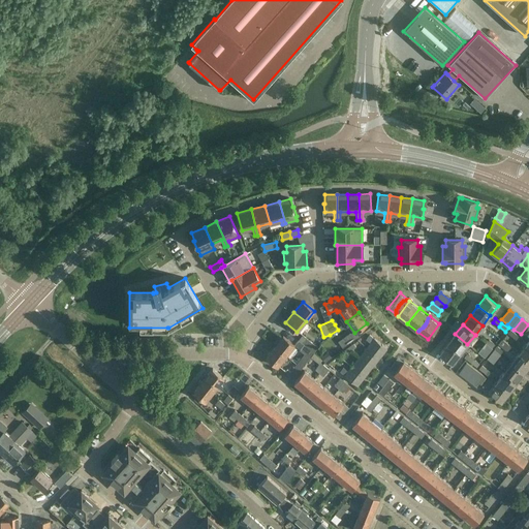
[(514,338),(517,335),(510,330),(507,334),(514,338)]
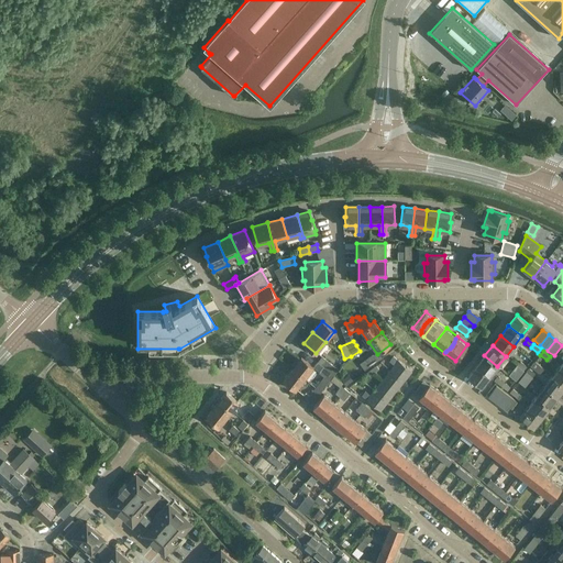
[(364,371),(379,361),(375,354),(373,354),(360,364),(364,371)]
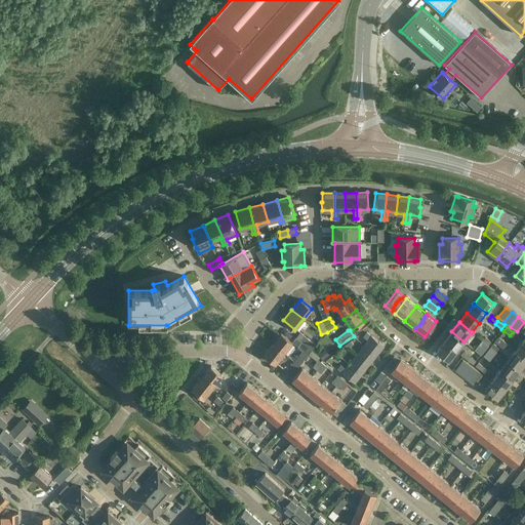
[(456,351),(463,341),(451,331),(444,341),(456,351)]
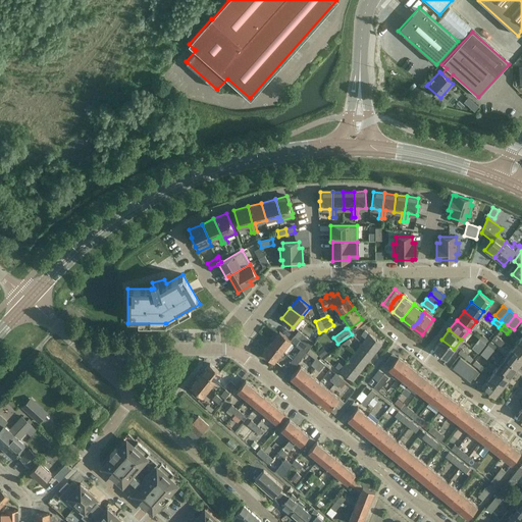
[(295,335),(300,341),(310,348),(314,344),(299,330),(295,335)]
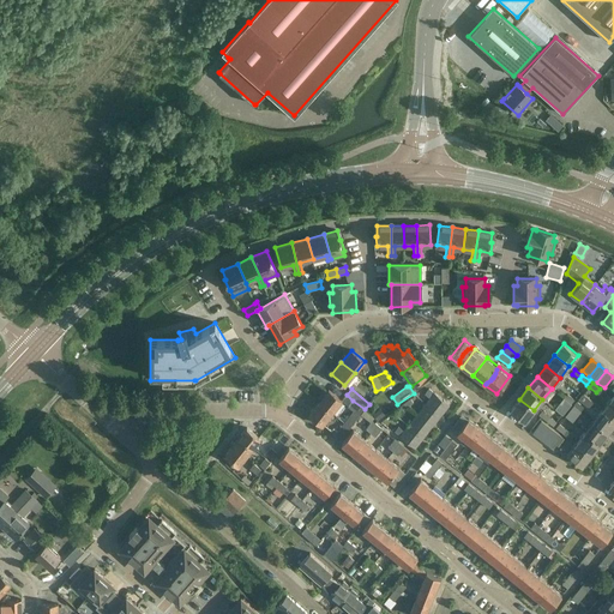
[(425,403),(440,415),(449,404),(434,392),(433,393),(428,389),(425,393),(429,398),(425,403)]
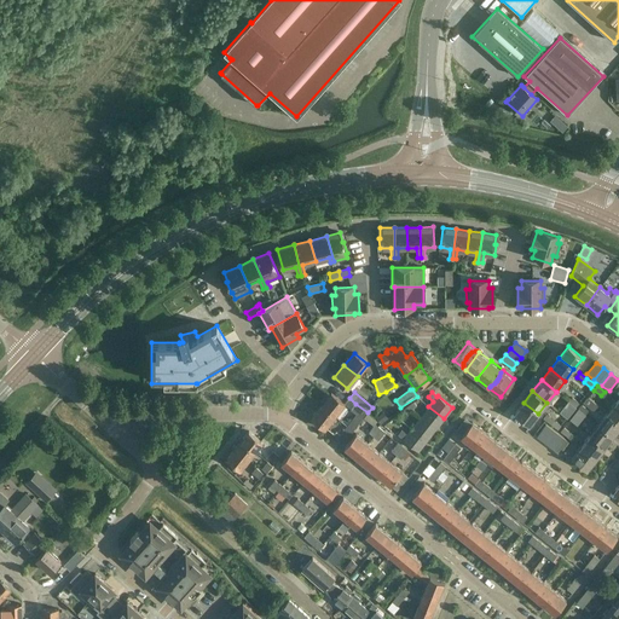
[(605,392),(601,395),(608,401),(612,398),(605,392)]
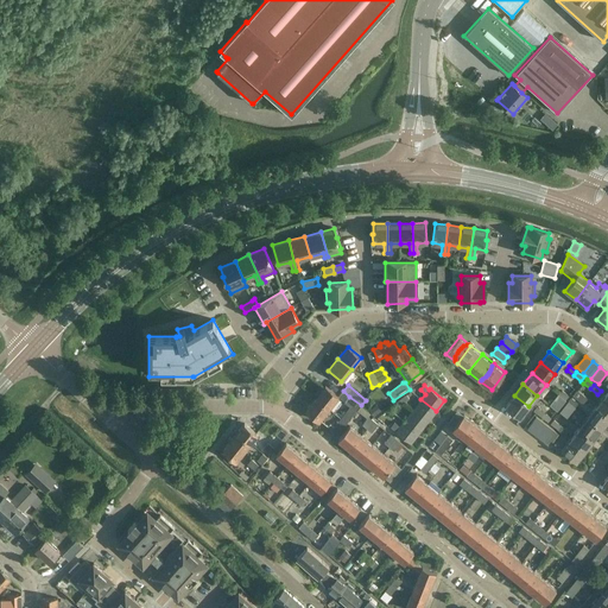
[(316,398),(329,409),(339,397),(325,386),(316,398)]
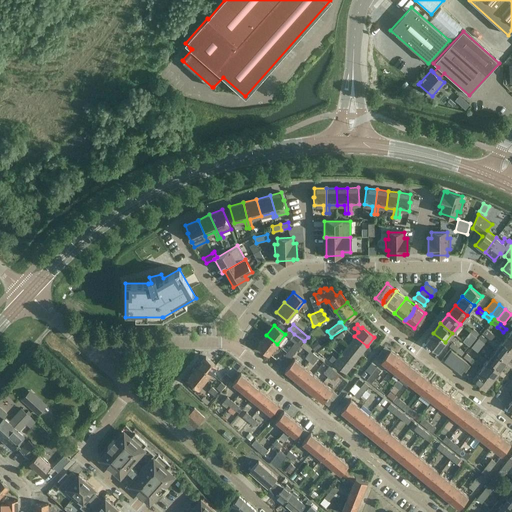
[(491,341),(495,336),(486,329),(482,334),(491,341)]
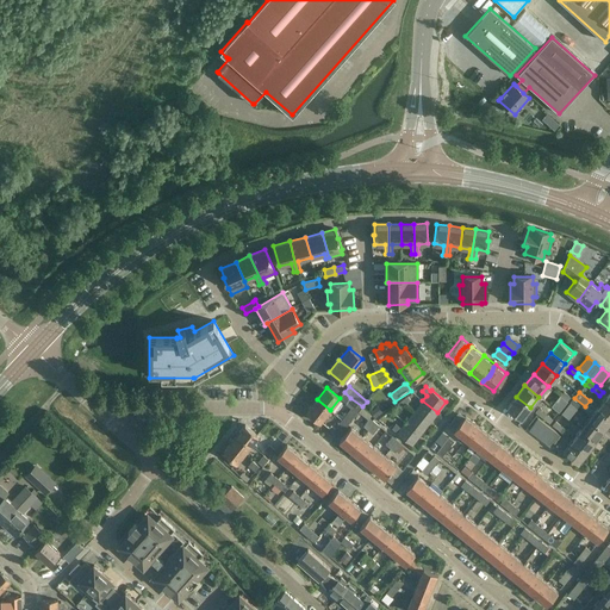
[(609,416),(609,398),(608,396),(598,408),(609,416)]
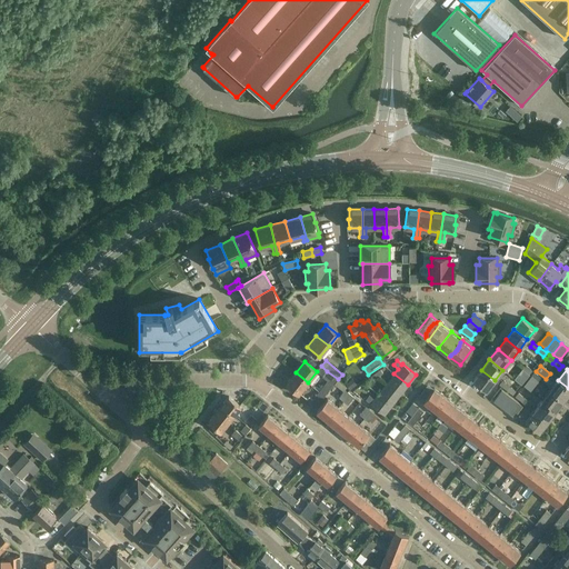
[(487,391),(495,380),(481,370),(472,380),(487,391)]
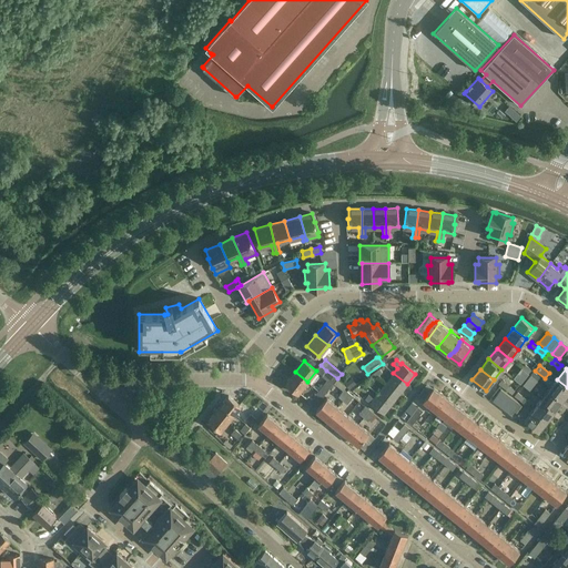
[(324,395),(337,378),(326,371),(322,376),(327,379),(318,391),(324,395)]
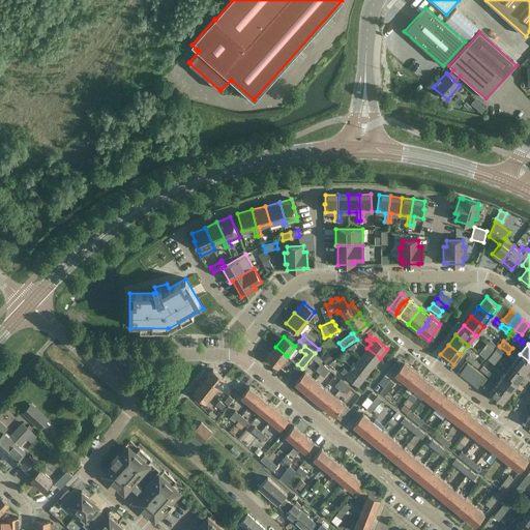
[(277,367),(287,356),(275,347),(267,358),(277,367)]
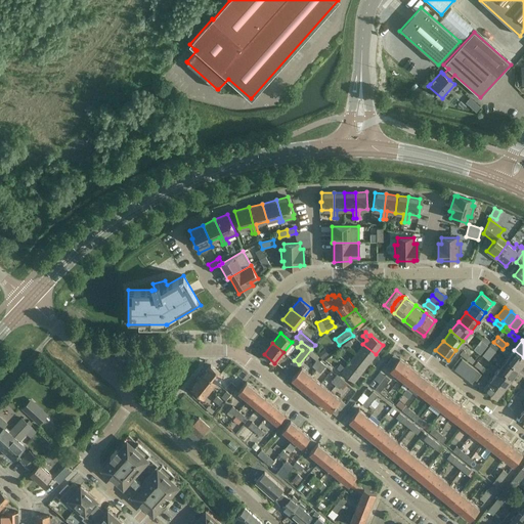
[(478,343),(474,348),(480,353),(483,349),(484,348),(478,343)]
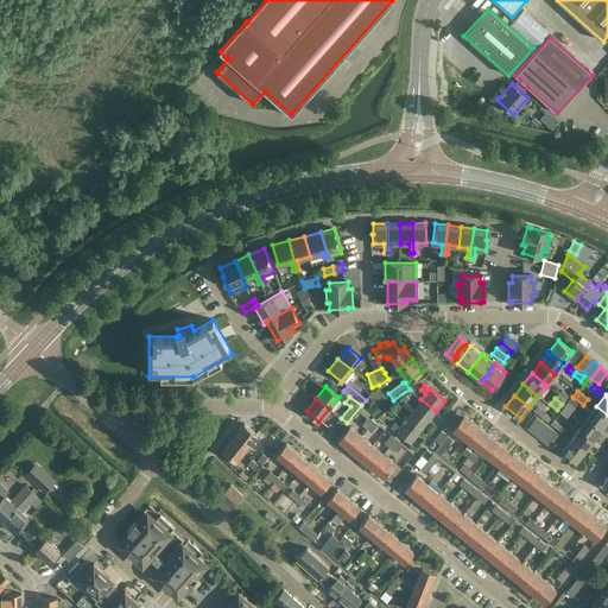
[(428,422),(436,411),(420,399),(412,410),(428,422)]
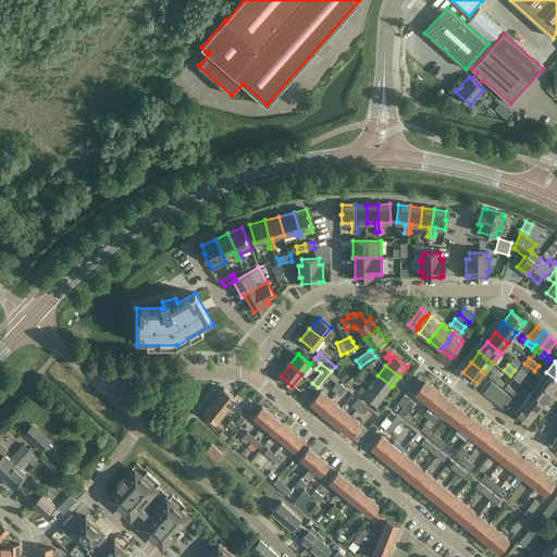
[(342,380),(348,375),(345,370),(338,374),(342,380)]
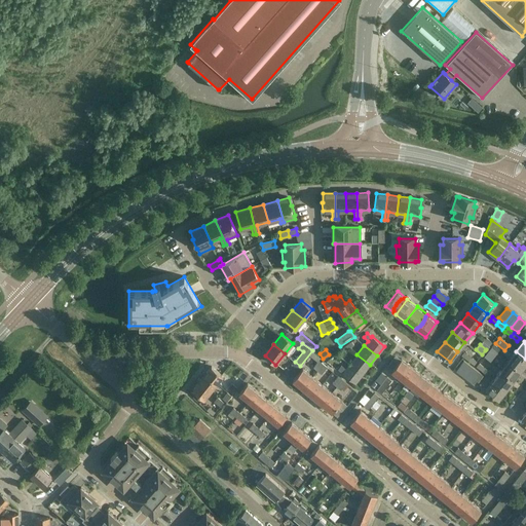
[(521,371),(525,364),(525,359),(516,351),(509,361),(521,371)]
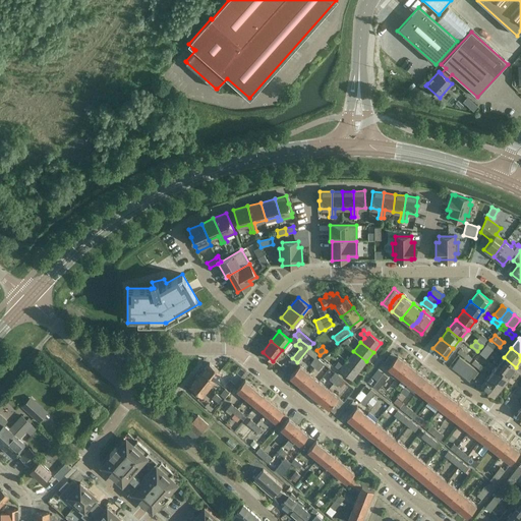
[(463,357),(466,353),(460,349),(457,352),(463,357)]
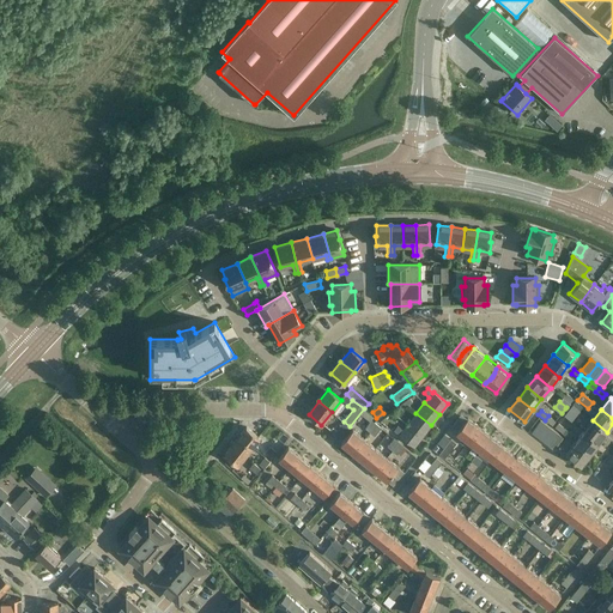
[(423,436),(431,425),(416,413),(407,424),(423,436)]
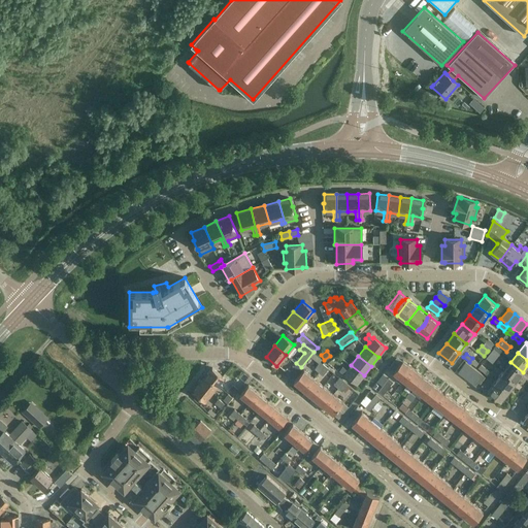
[(472,358),(469,362),(475,367),(479,363),(472,358)]
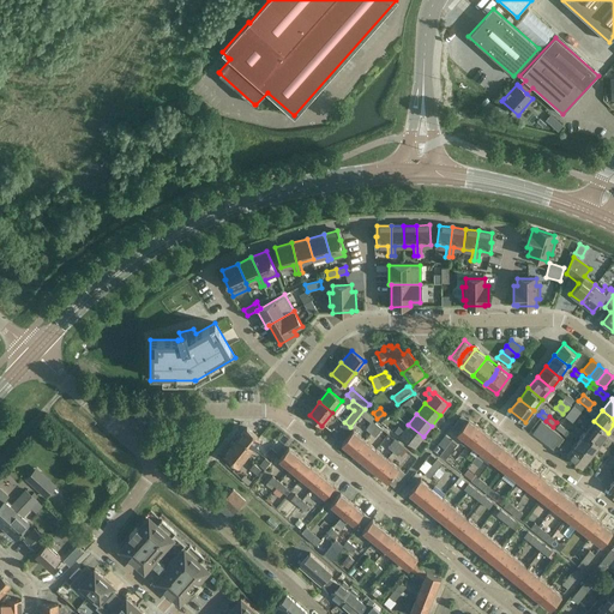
[(469,443),(480,428),(468,420),(457,433),(463,438),(461,443),(465,446),(469,443)]
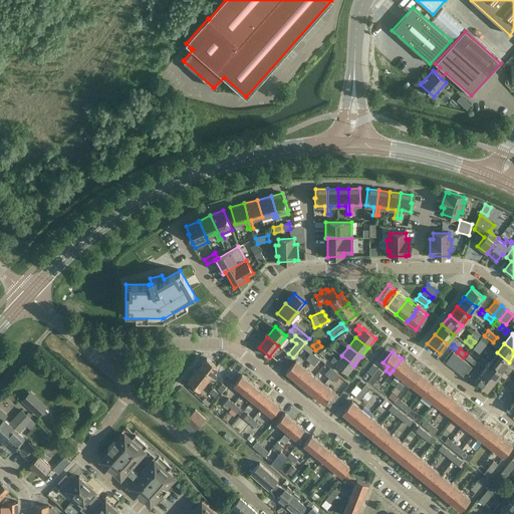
[(310,362),(315,355),(311,352),(305,359),(310,362)]
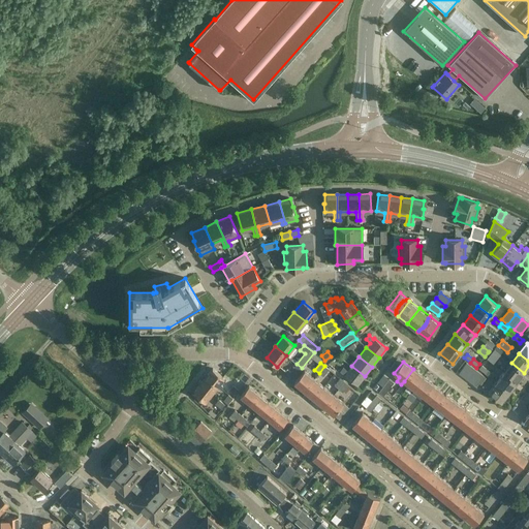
[(517,382),(524,373),(511,363),(504,373),(517,382)]
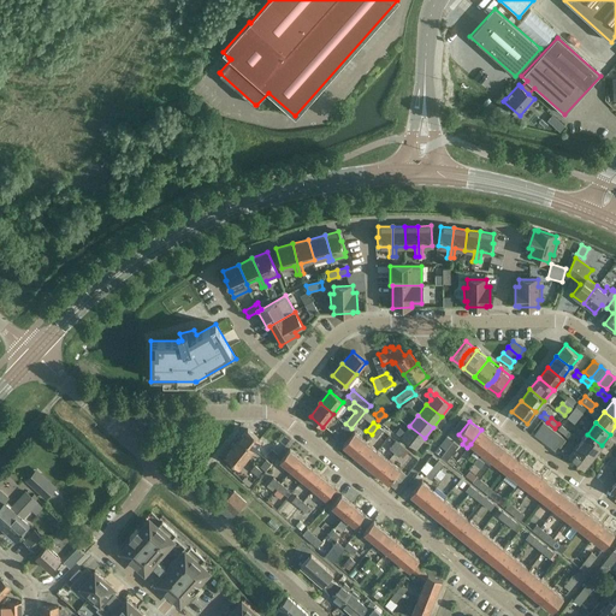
[(344,438),(351,428),(345,424),(337,433),(344,438)]
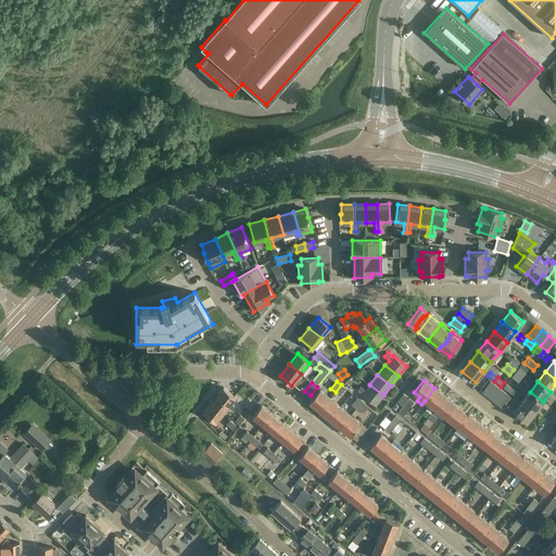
[(489,397),(496,387),(490,382),(482,392),(489,397)]
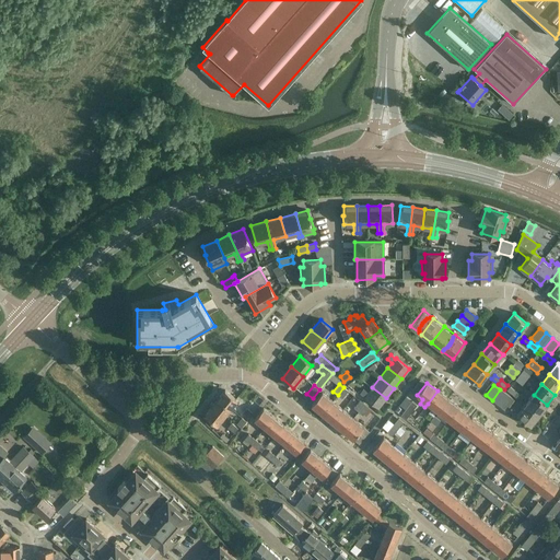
[(343,387),(338,395),(342,398),(348,392),(343,387)]
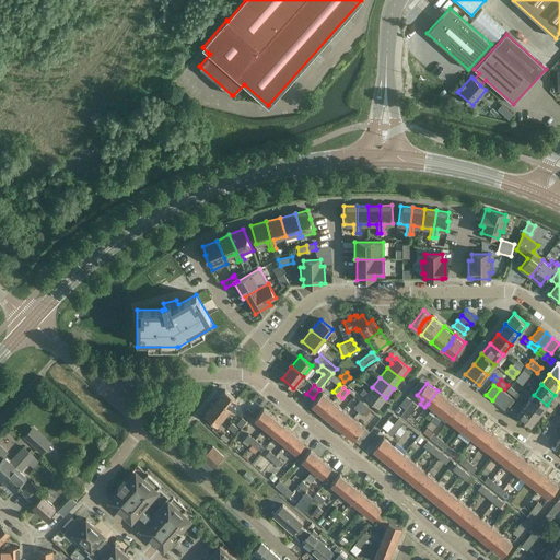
[(378,408),(386,398),(372,387),(368,393),(363,388),(360,394),(378,408)]
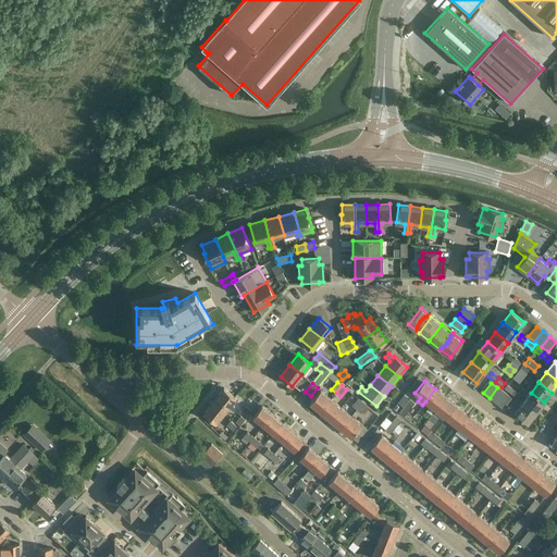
[(510,394),(514,390),(507,385),(504,388),(510,394)]
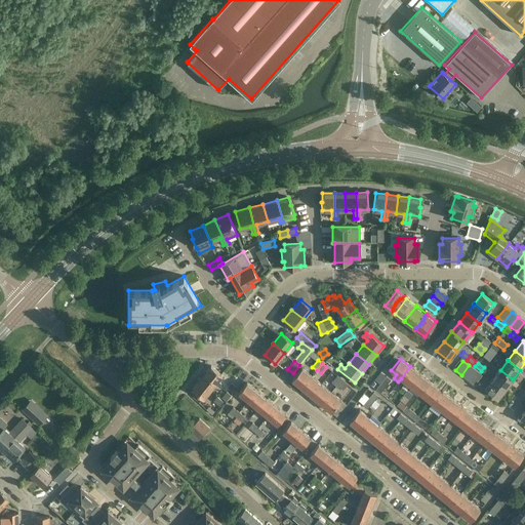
[(468,379),(476,370),(469,365),(461,375),(468,379)]
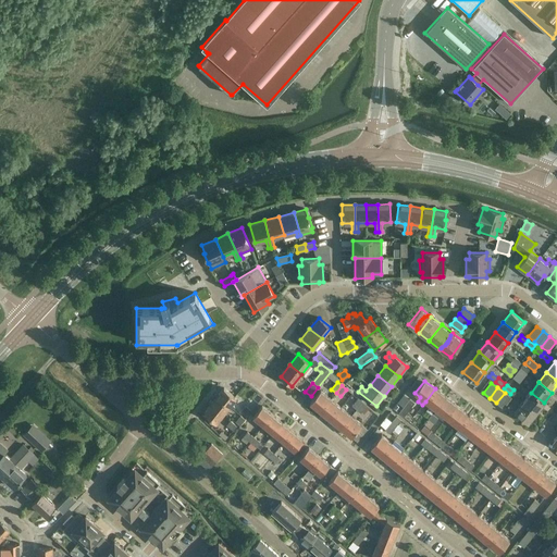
[(218,396),(230,407),(236,398),(224,388),(218,396)]
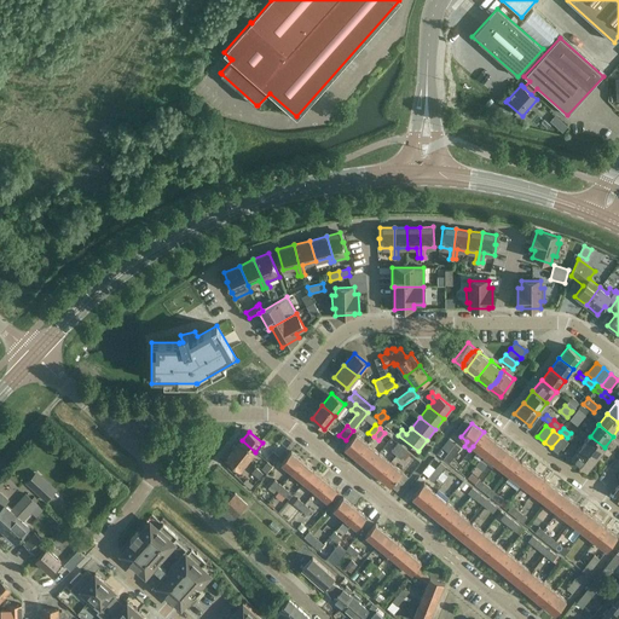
[(485,456),(496,441),(484,432),(473,446),(485,456)]
